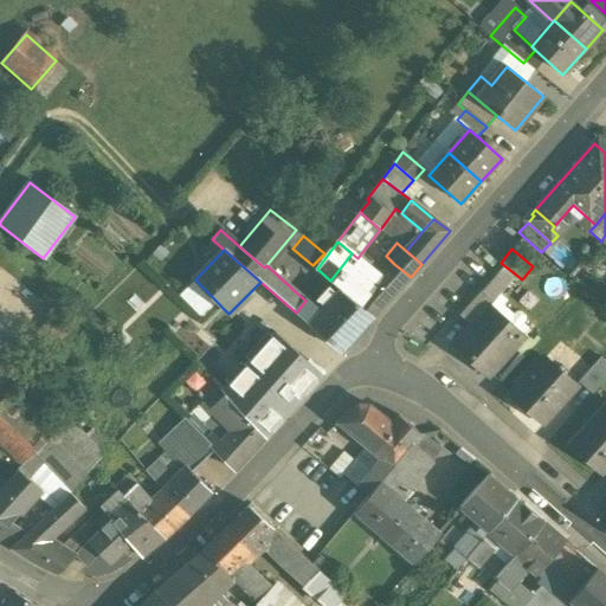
[(358,258),(352,253),(330,281),(374,317),(411,277),(394,264),(381,279),(358,258)]
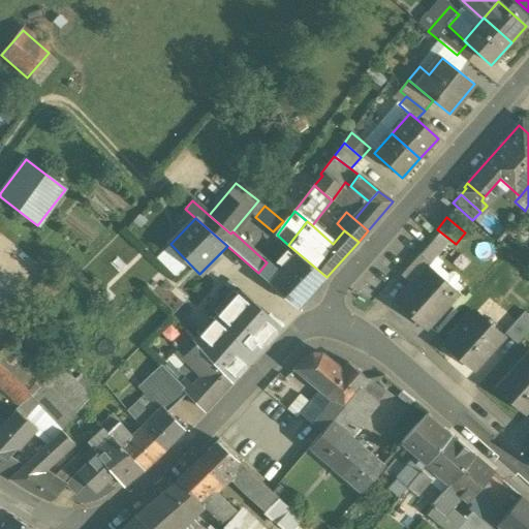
[(284,244),(275,236),(274,237),(270,241),(280,249),(284,244)]
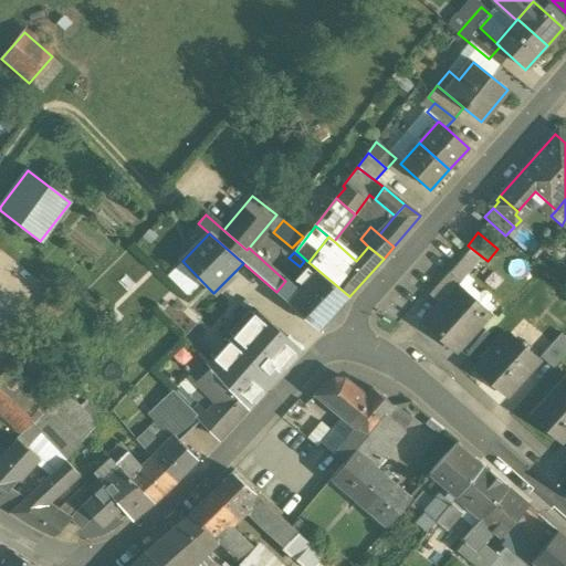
[(318,273),(289,304),(293,307),(317,329),(347,297),(318,273)]
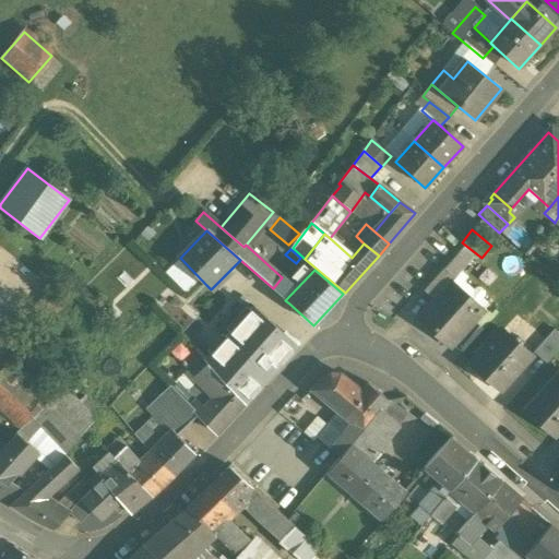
[(444,270),(424,292),(435,301),(449,286),(451,287),(454,283),(456,281),(444,270)]
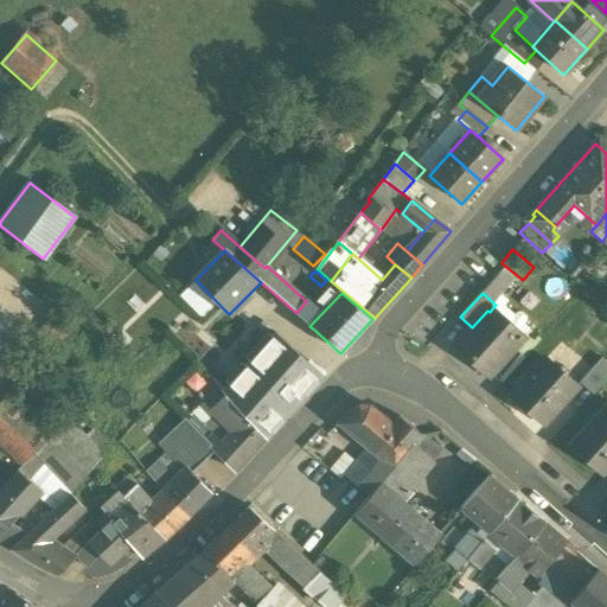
[(490,312),(487,311),(472,327),(457,345),(490,376),(525,336),(493,307),(490,312)]
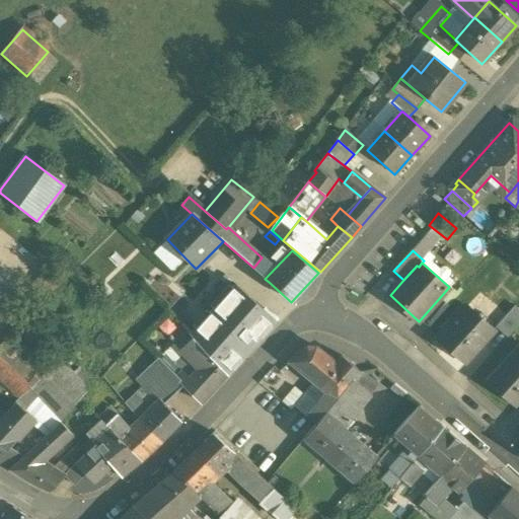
[(196,269),(192,265),(183,274),(200,290),(208,281),(196,269)]
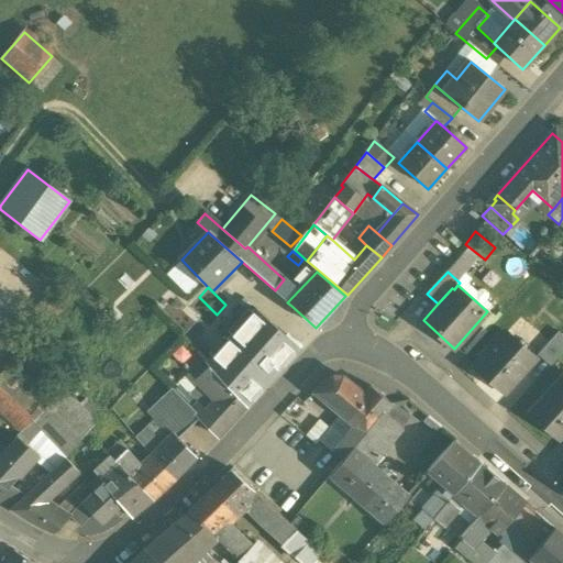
[(217,315),(199,297),(189,308),(206,326),(217,315)]
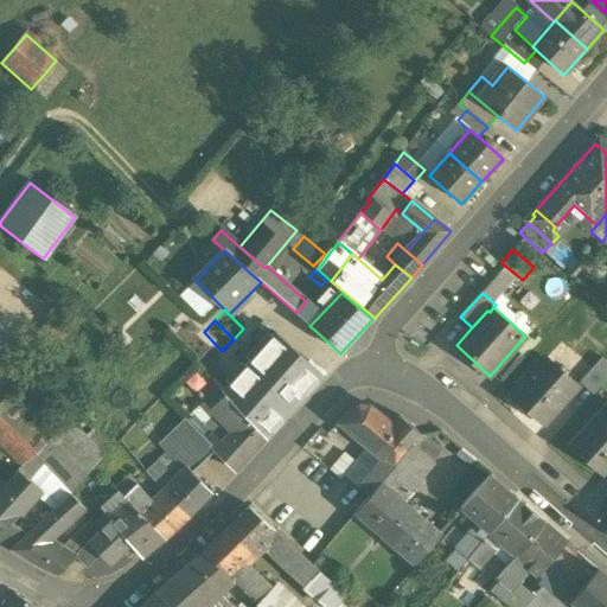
[(278,334),(247,365),(292,409),(323,377),(278,334)]
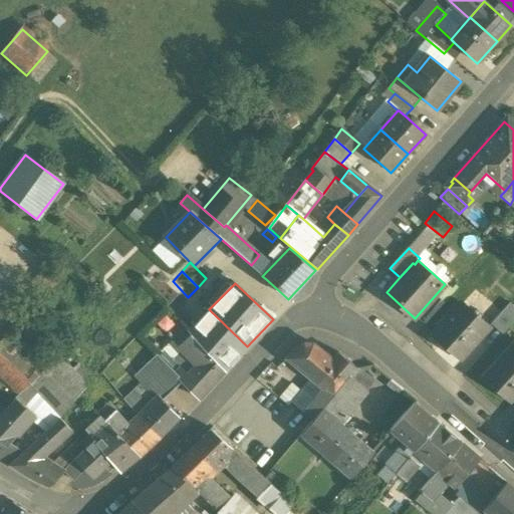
[(461,303),(433,334),(460,359),(489,328),(461,303)]
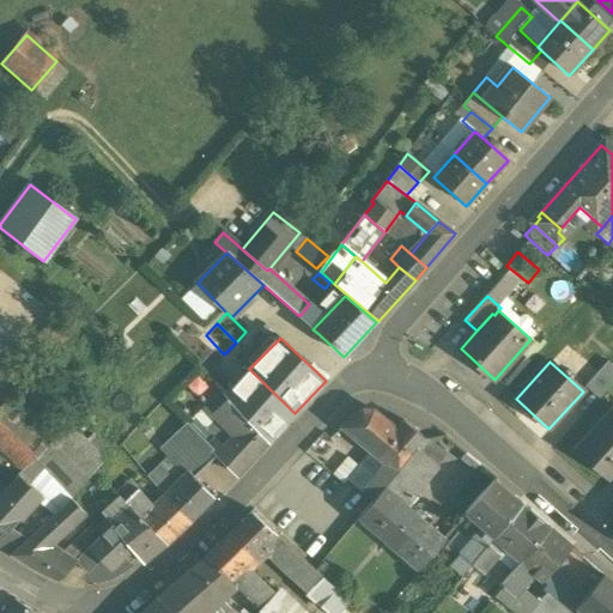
[(612,366),(607,362),(586,387),(600,399),(612,383),(612,366)]
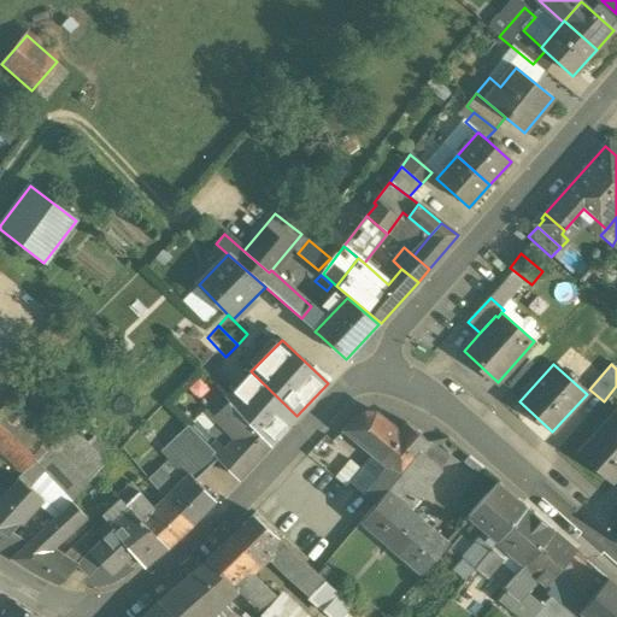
[(297,416),(251,371),(224,399),(229,404),(242,418),(269,444),(297,416)]
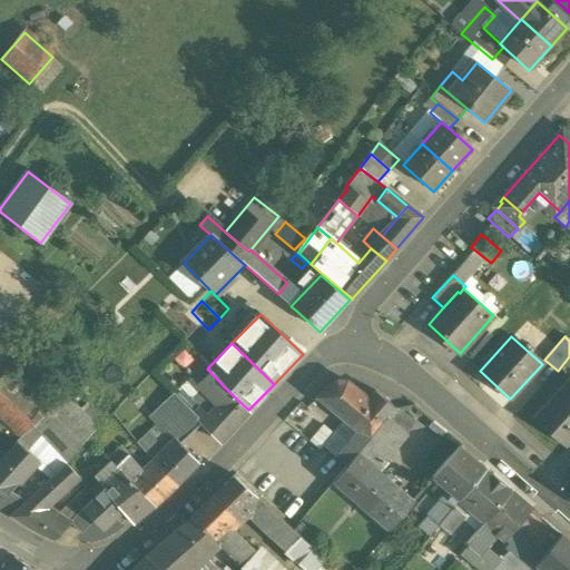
[(224,386),(212,373),(199,386),(210,399),(224,386)]
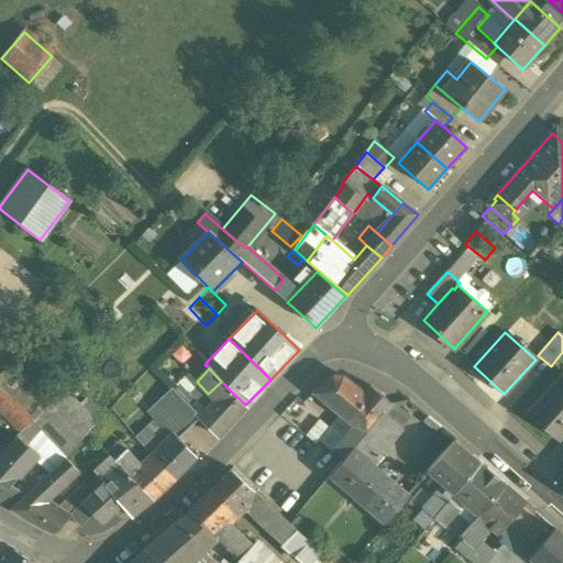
[(3,371),(0,374),(0,412),(21,432),(44,409),(3,371)]
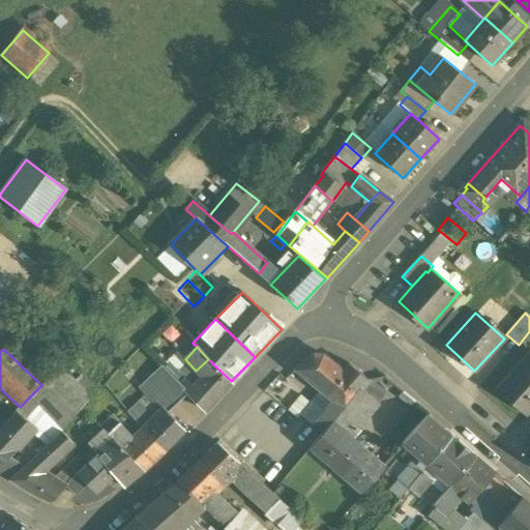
[(529,350),(496,389),(526,417),(529,412),(529,350)]
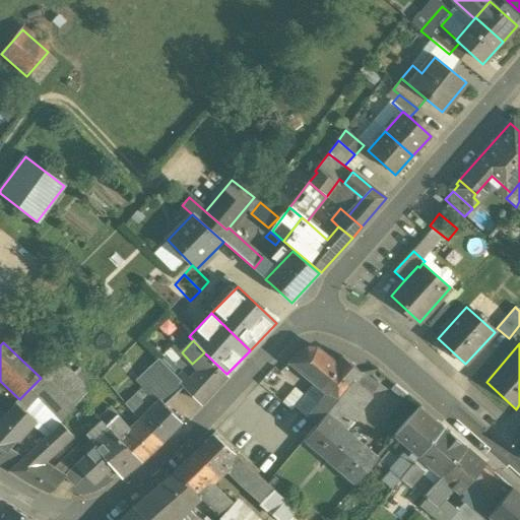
[(335,366),(314,348),(308,348),(289,364),(326,393),(336,402),(346,390),(361,373),(341,359),(335,366)]
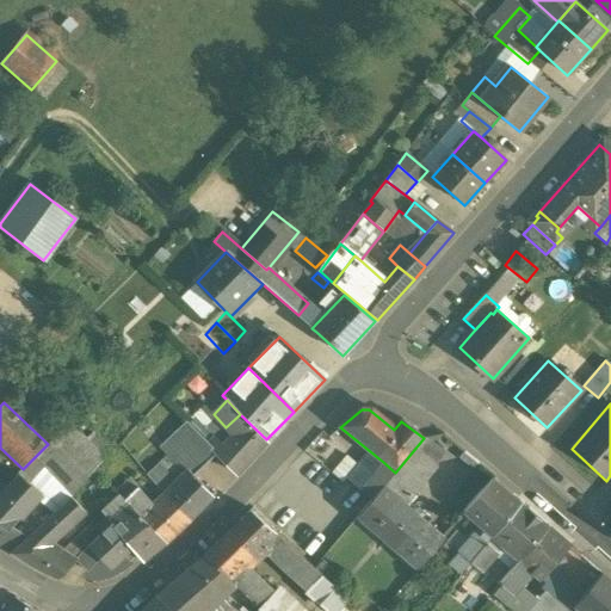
[(266,439),(240,414),(226,427),(234,436),(229,440),(248,460),(266,439)]
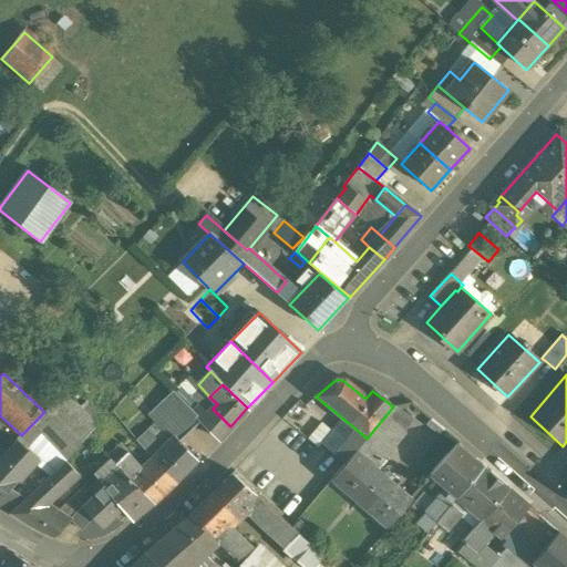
[(199,422),(171,392),(148,414),(173,439),(173,437),(178,443),(199,423),(199,422)]
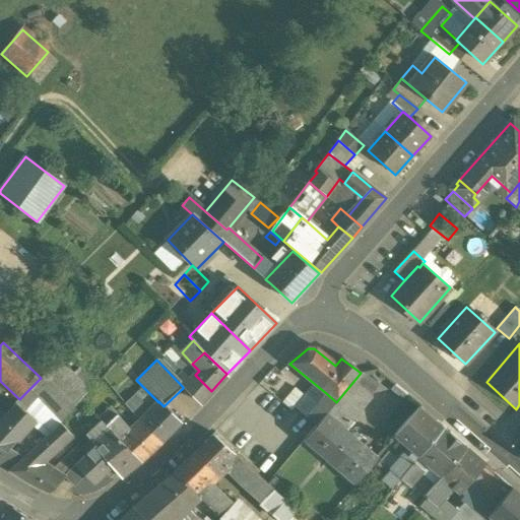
[(211,391),(195,375),(183,387),(183,388),(199,404),(211,391)]
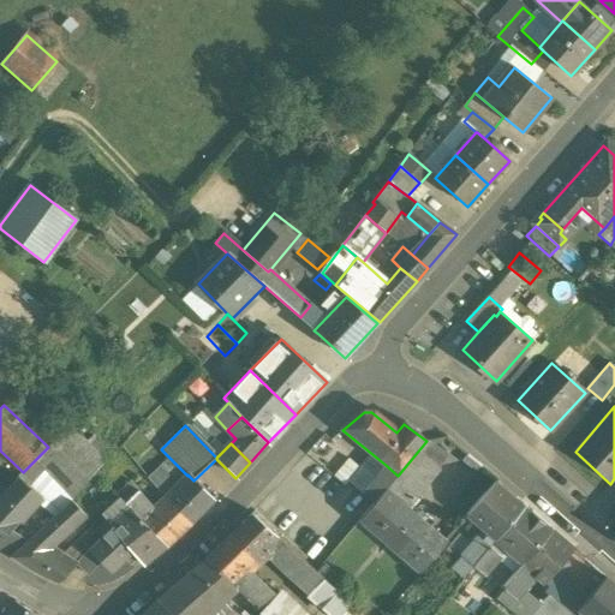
[(398,476),(386,489),(402,503),(425,476),(410,461),(398,476)]
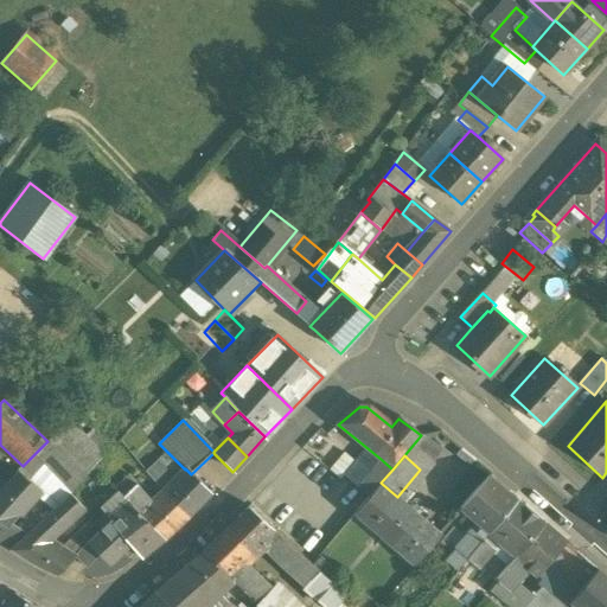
[(393,470),(381,459),(369,473),(357,487),(369,498),(381,483),(393,470)]
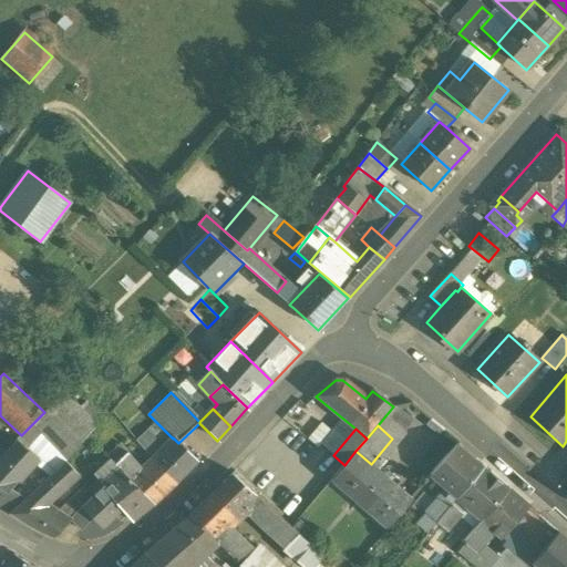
[(444,431),(420,461),(434,472),(457,445),(460,443),(444,431)]
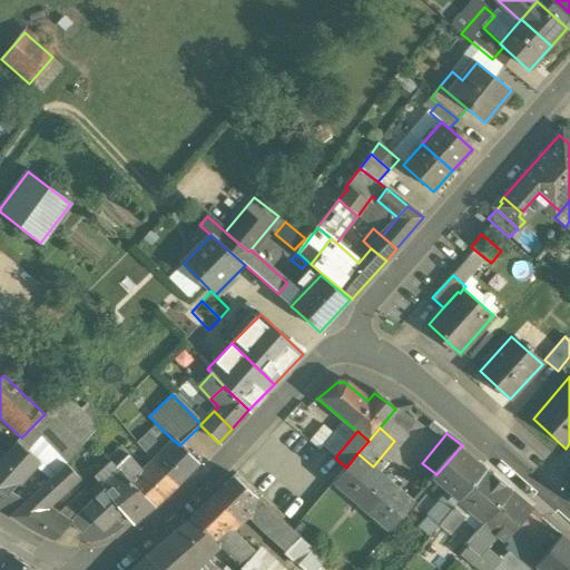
[(334,434),(323,448),(335,458),(346,444),(334,434)]
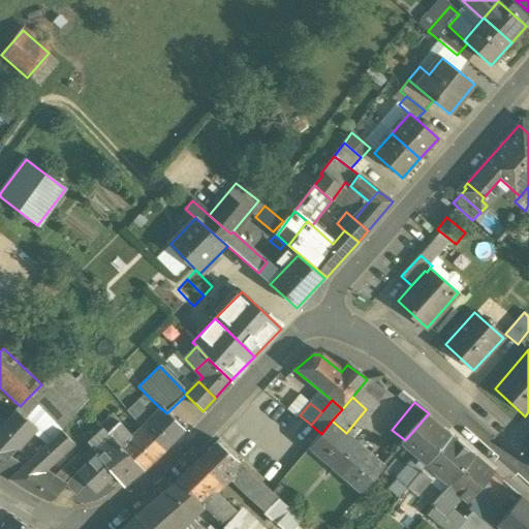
[(150,419),(135,405),(126,411),(142,428),(150,419)]
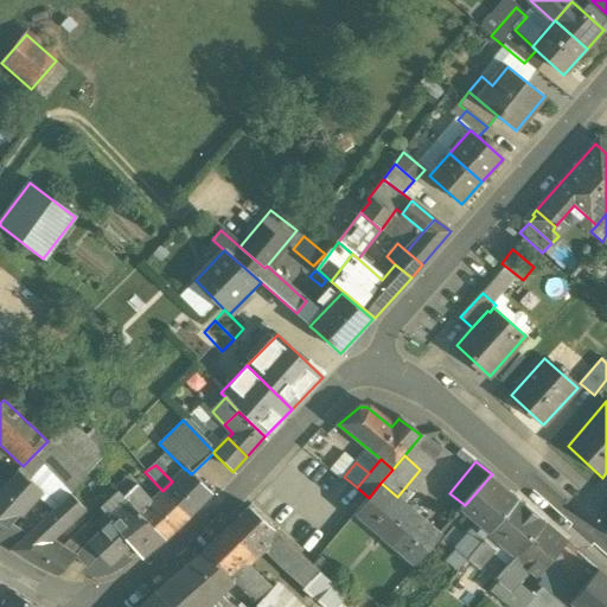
[(191,474),(185,468),(185,470),(172,481),(163,491),(164,492),(186,518),(210,494),(191,474)]
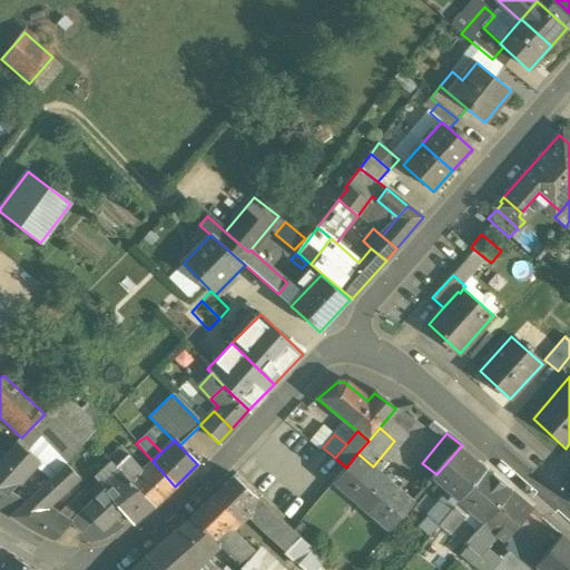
[(485,470),(460,448),(436,474),(434,478),(449,491),(460,500),(485,470)]
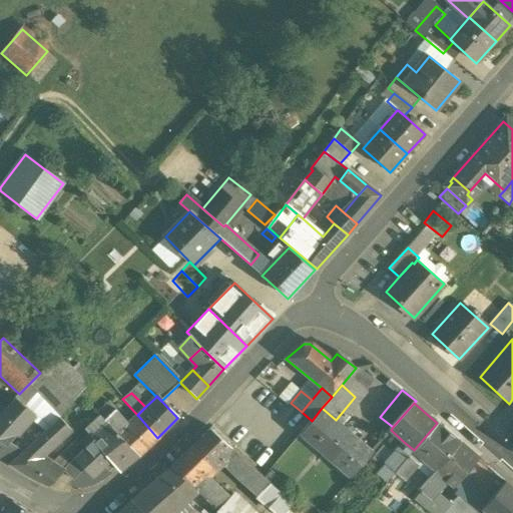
[(19,413),(9,406),(0,416),(0,422),(13,433),(28,414),(31,410),(27,407),(25,410),(24,408),(19,413)]
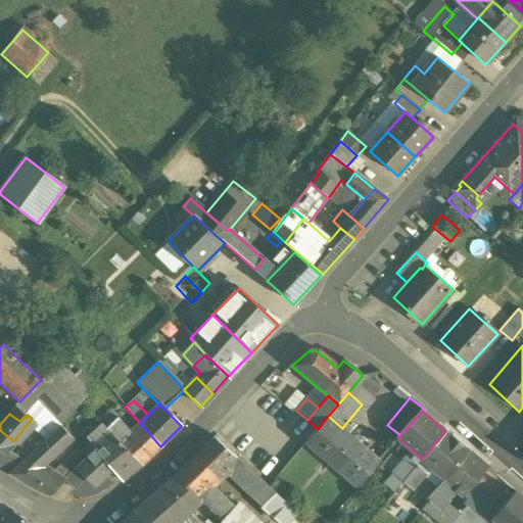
[(52,430),(34,415),(32,418),(29,422),(46,437),(52,430)]
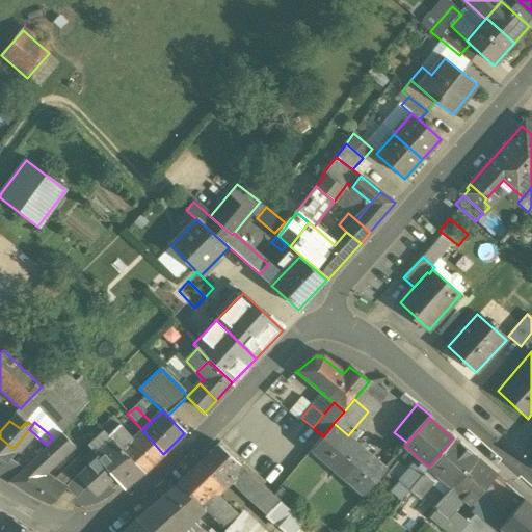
[(323,436),(311,451),(341,477),(364,450),(348,435),(334,423),(323,436)]
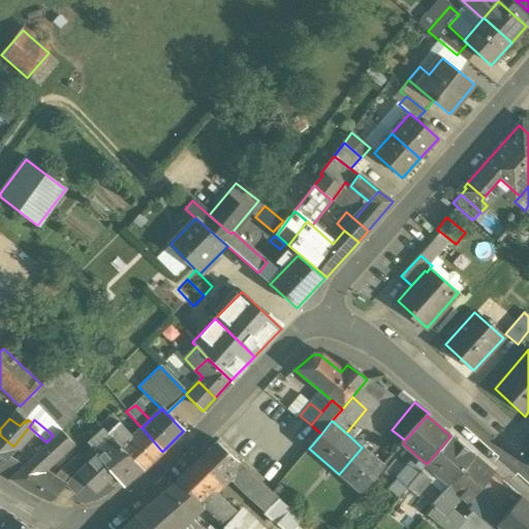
[(119,424),(107,435),(121,449),(131,439),(119,424)]
